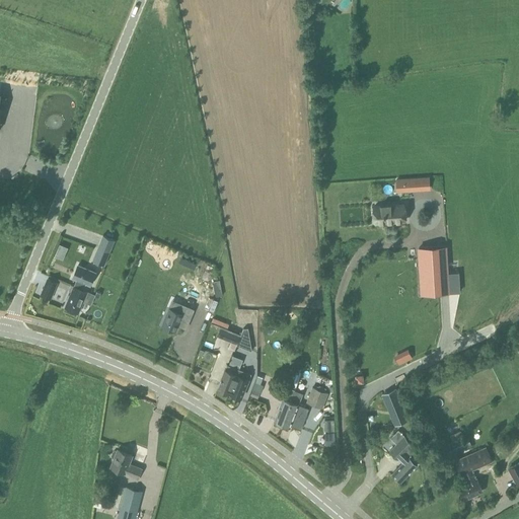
[(415,191),(414,178),(396,179),(397,192),(415,191)]
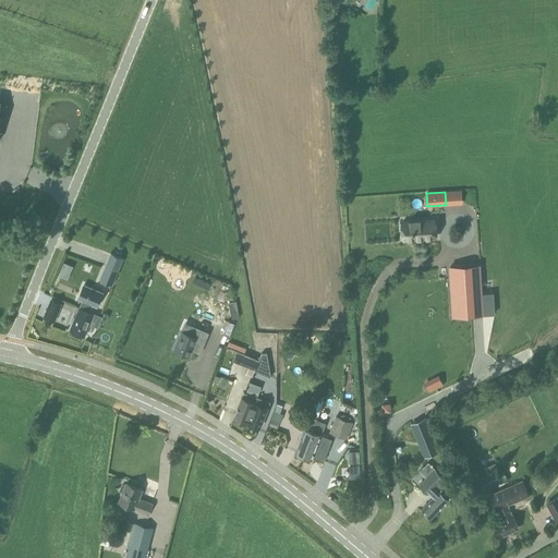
[(434,219),(403,221),(403,226),(401,226),(401,235),(404,235),(404,240),(436,238),(434,219)]
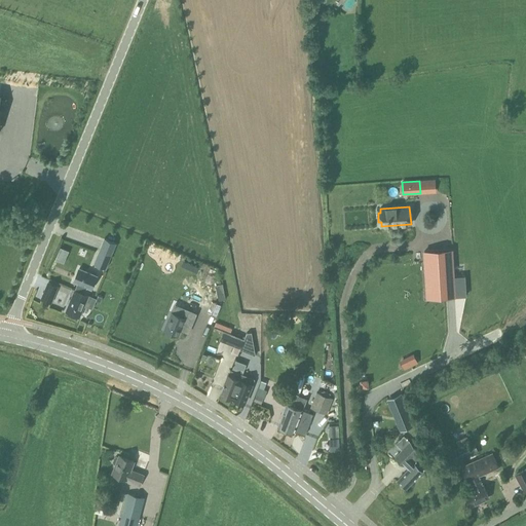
[(59,230),(85,241),(88,233),(63,222),(59,230)]
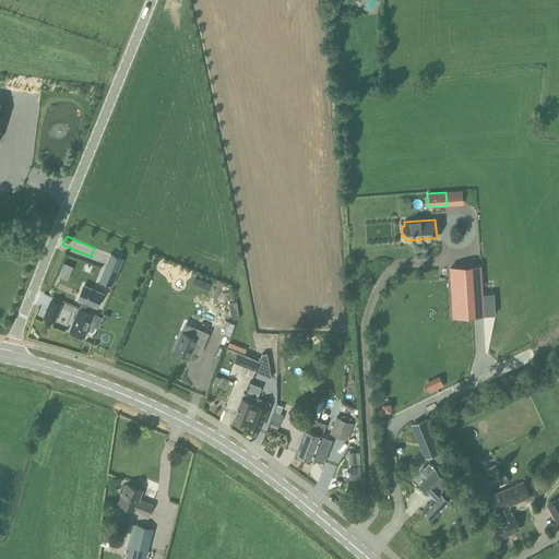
[(113,285),(123,259),(111,253),(100,281),(113,285)]
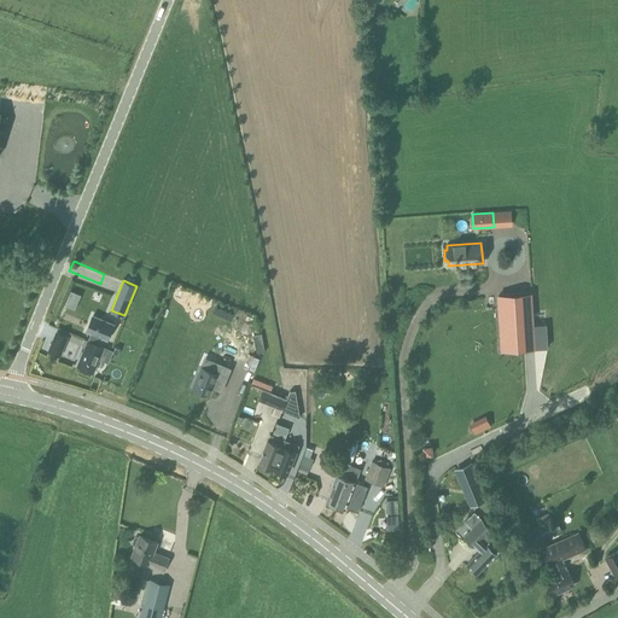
[(535,348),(532,307),(531,293),(499,295),(500,309),(502,350),(535,348)]
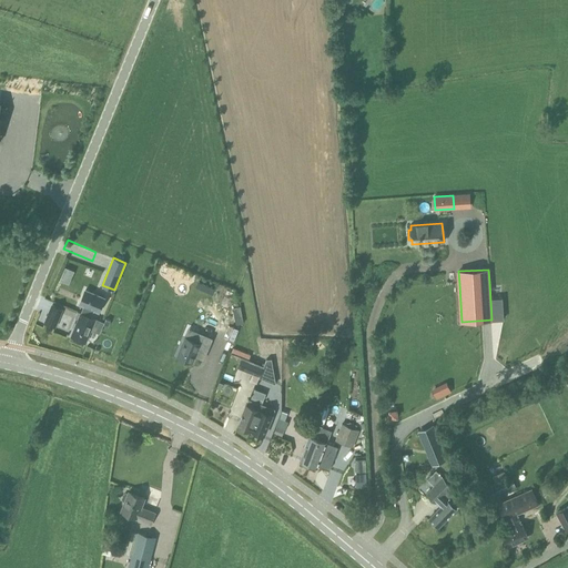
[(99,312),(104,298),(85,291),(80,304),(85,306),(82,314),(81,313),(71,336),(87,342),(92,330),(100,333),(104,325),(104,323),(91,317),(93,310),(99,312)]
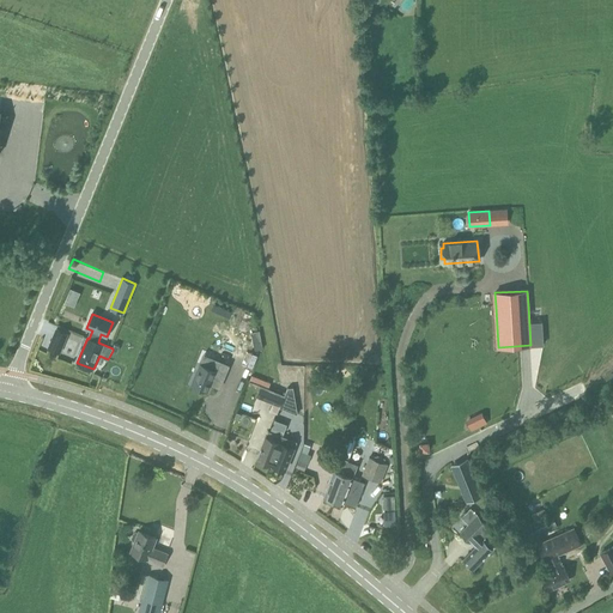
[(65,346),(56,344),(52,354),(60,357),(65,346)]
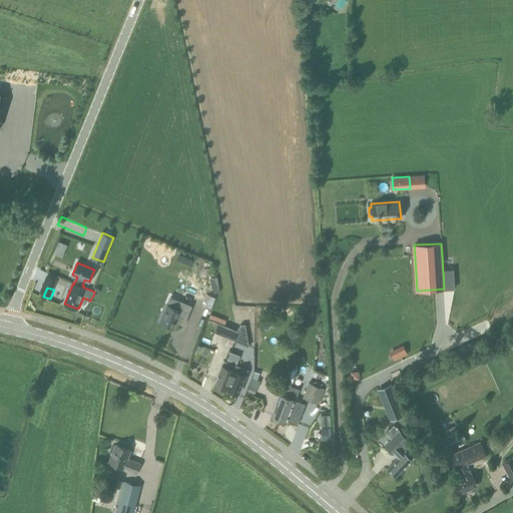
[(200,292),(196,300),(211,307),(215,298),(200,292)]
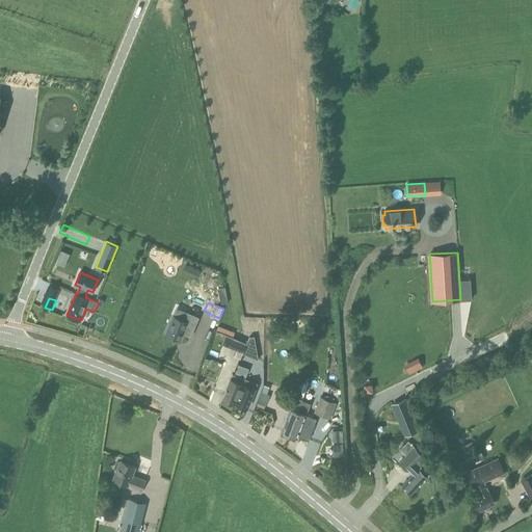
[(191,337),(200,316),(187,311),(184,319),(174,314),(165,334),(181,340),(183,334),(191,337)]
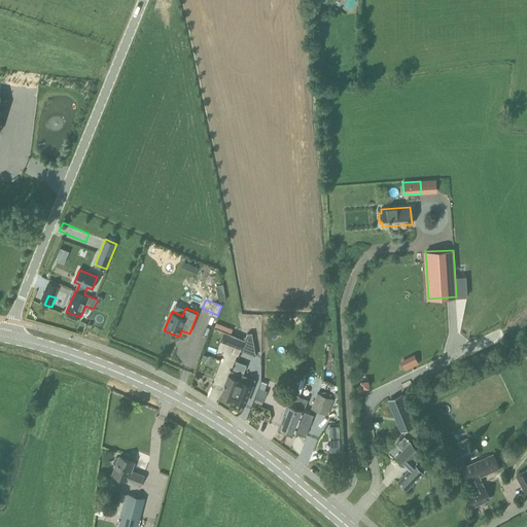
[(232,331),(233,329),(217,322),(215,327),(224,330),(231,334),(232,331)]
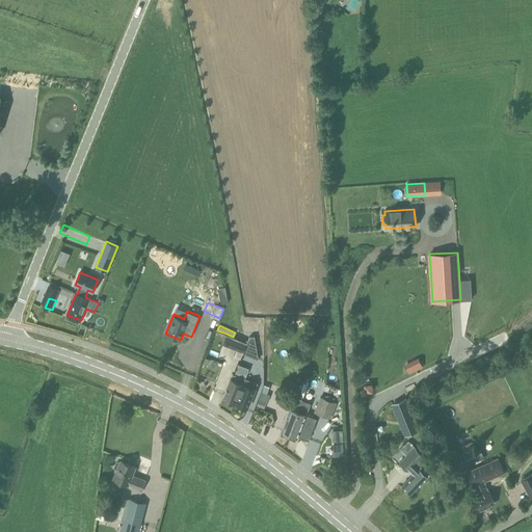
[(259,360),(255,336),(251,335),(248,342),(244,353),(259,360)]
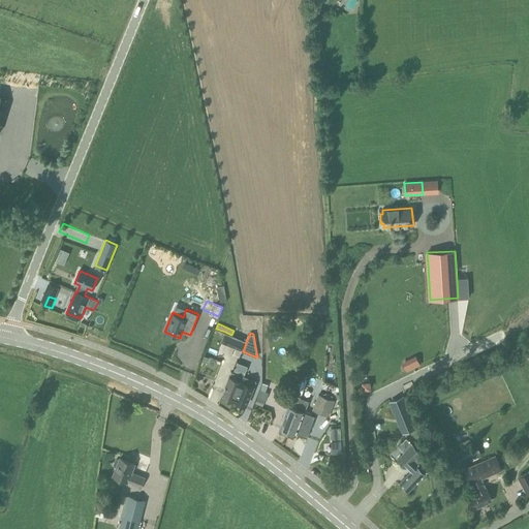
[(225,335),(221,343),(227,346),(243,351),(247,340),(235,335),(232,336),(227,334),(226,335),(225,335)]
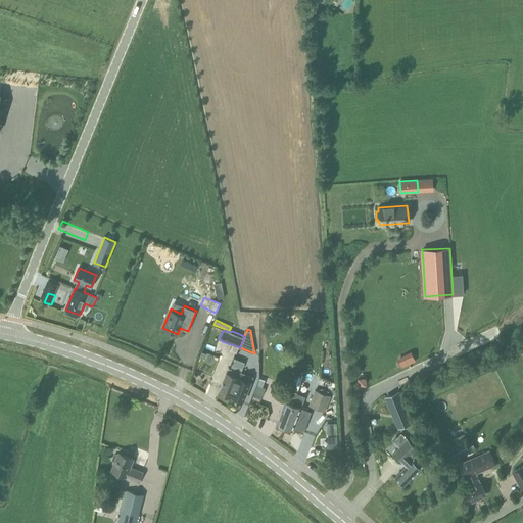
[(407,366),(416,361),(415,358),(412,351),(397,359),(400,365),(401,367),(401,368),(407,366)]
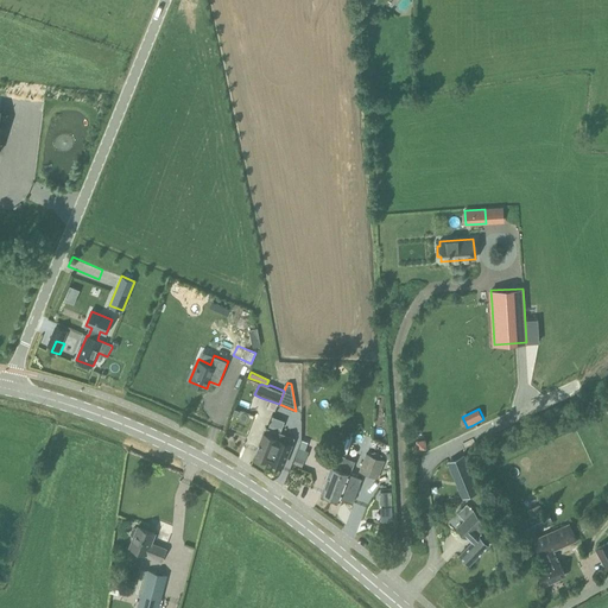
[(284,466),(295,438),(266,428),(255,455),(268,461),(270,460),(272,461),(272,462),(280,466),(282,464),(284,466)]
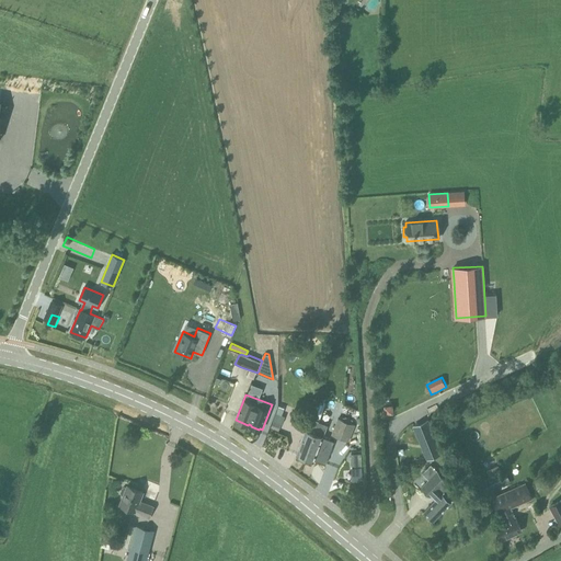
[(385,414),(393,413),(393,408),(392,404),(386,405),(385,405),(385,414)]
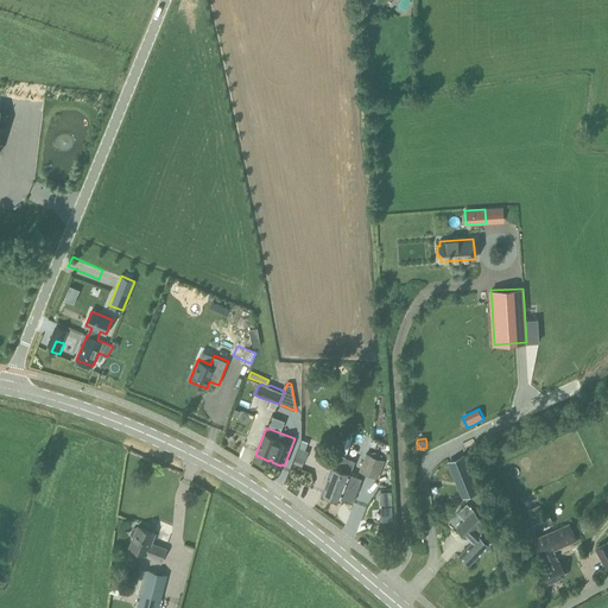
[(342,470),(347,457),(328,450),(323,464),(331,467),(322,493),(331,496),(341,470),(342,470)]
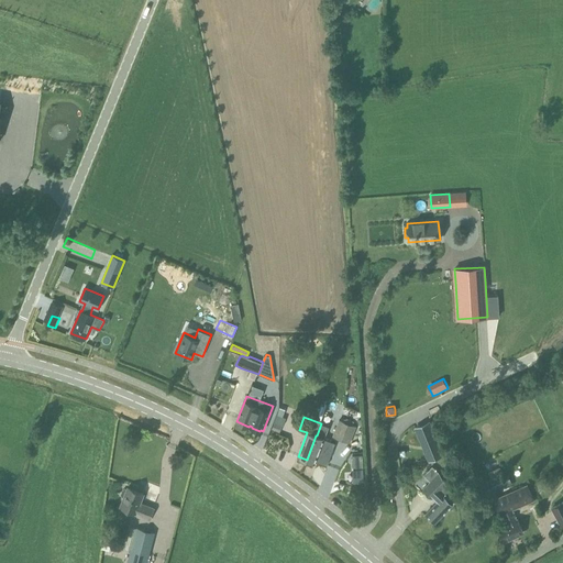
[(350,443),(356,427),(339,419),(332,437),(350,443)]
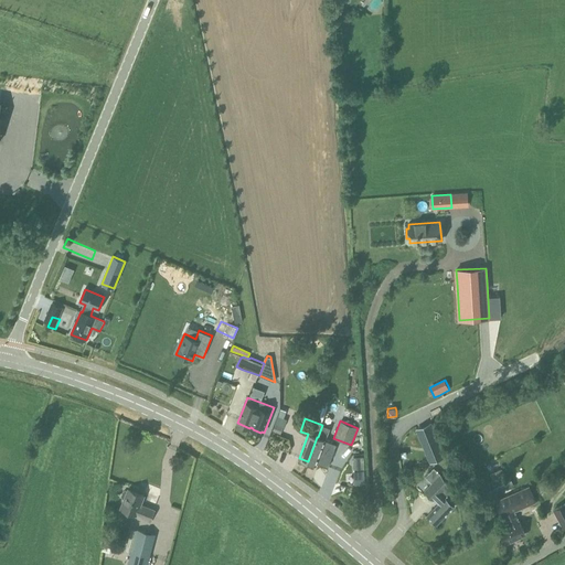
[(445,456),(432,424),(419,428),(433,461),(445,456)]
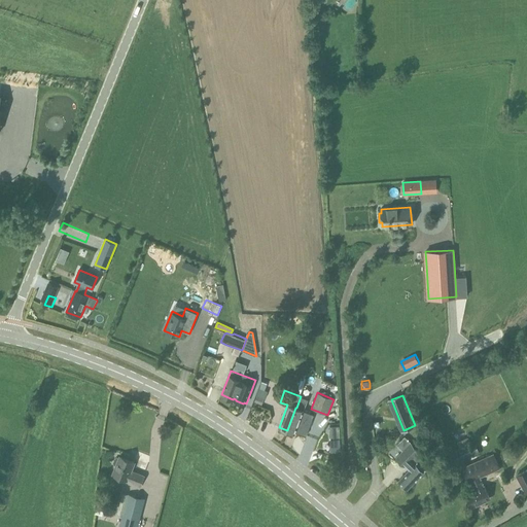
[(306,435),(314,414),(304,411),(309,399),(301,396),(296,408),(295,408),(287,430),(295,433),(295,431),(306,435)]
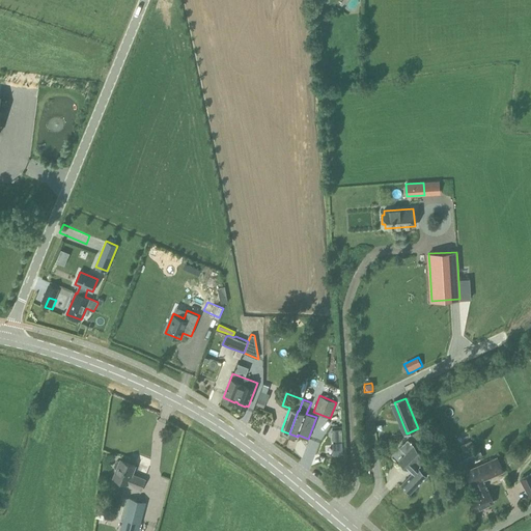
[(424,462),(419,467),(415,464),(422,454),(414,446),(399,462),(409,470),(410,469),(414,472),(402,484),(412,493),(427,475),(424,472),(429,466),(424,462)]
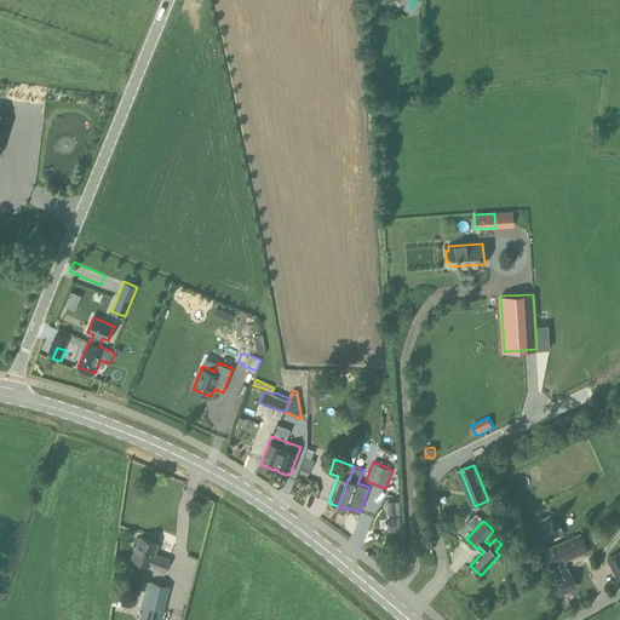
[(534,544),(564,533),(557,521),(529,533),(534,544)]
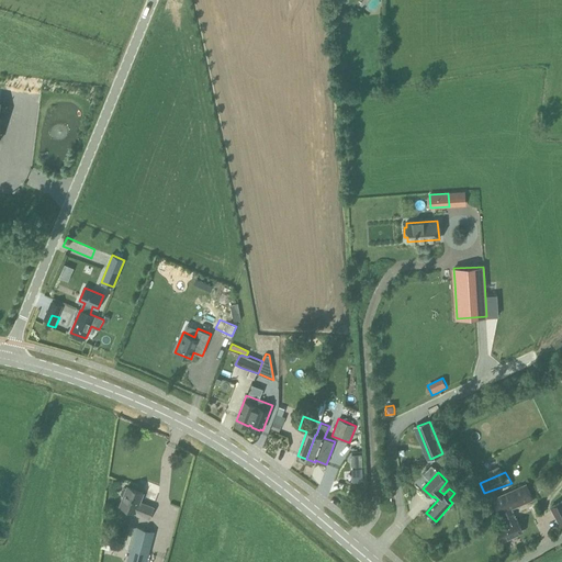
[(540,494),(553,490),(549,479),(536,484),(540,494)]
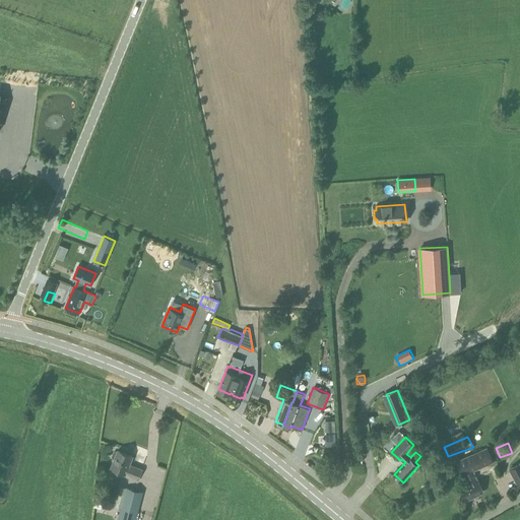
[(473,475),(474,473),(472,470),(493,461),(488,449),(458,462),(463,474),(465,473),(466,477),(468,477),(468,479),(468,480),(469,483),(460,489),(465,501),(483,493),(477,480),(475,477),(474,476),(473,475)]
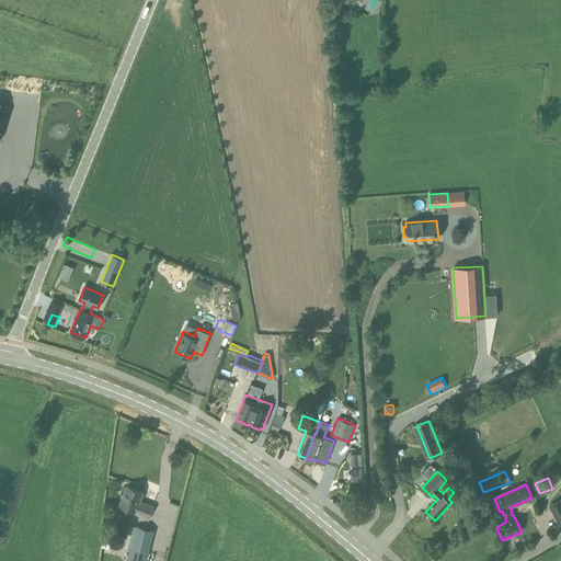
[(139,502),(144,492),(128,485),(121,505),(138,513),(137,515),(149,519),(153,507),(139,502)]
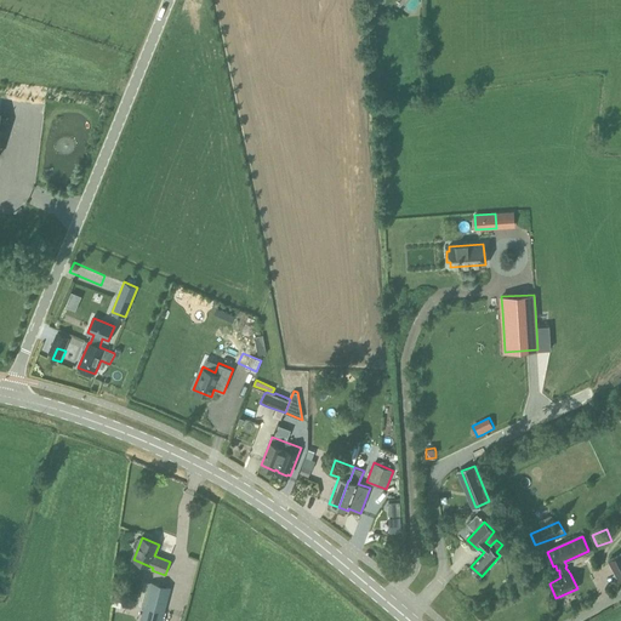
[(620,552),(607,559),(619,582),(620,580),(620,552)]
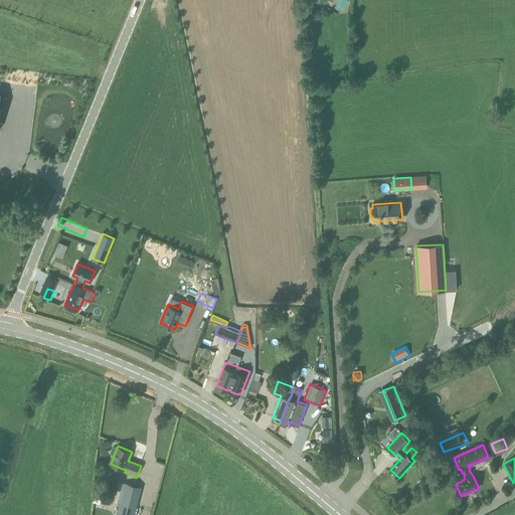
[(376,472),(387,468),(385,460),(373,464),(376,472)]
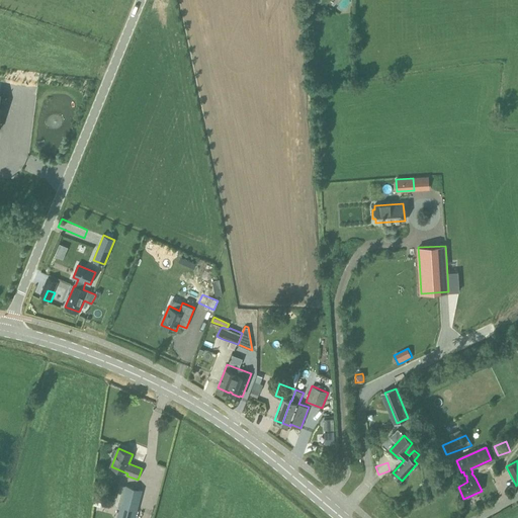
[(135,517),(144,491),(125,486),(116,517),(135,517)]
